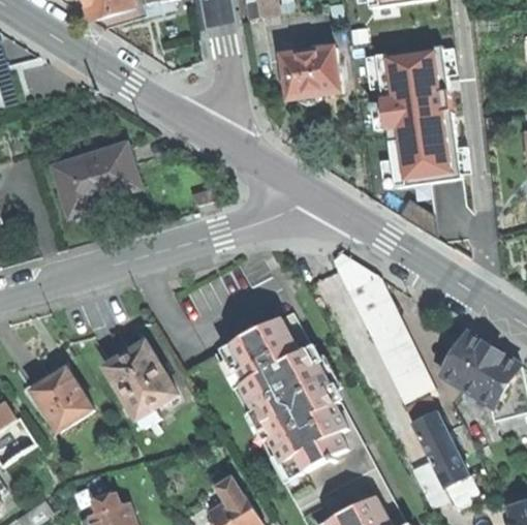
[(88,0),(93,17),(133,4),(132,0),(88,0)]
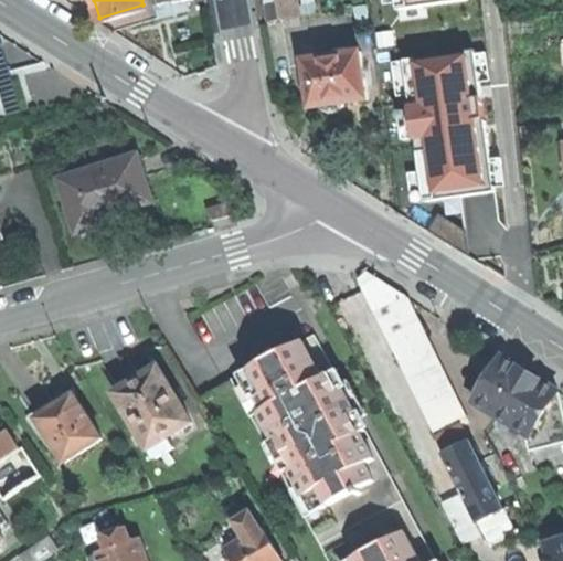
[(278,17),(298,13),(295,0),(265,0),(267,14),(278,13),(278,17)]
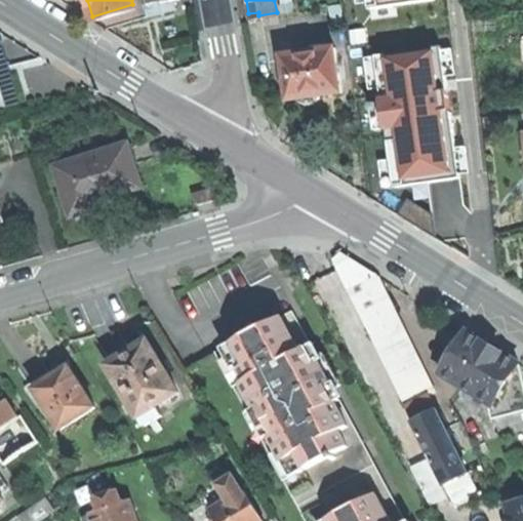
[(456,176),(436,39),(367,49),(388,187),(438,178),(456,176)]
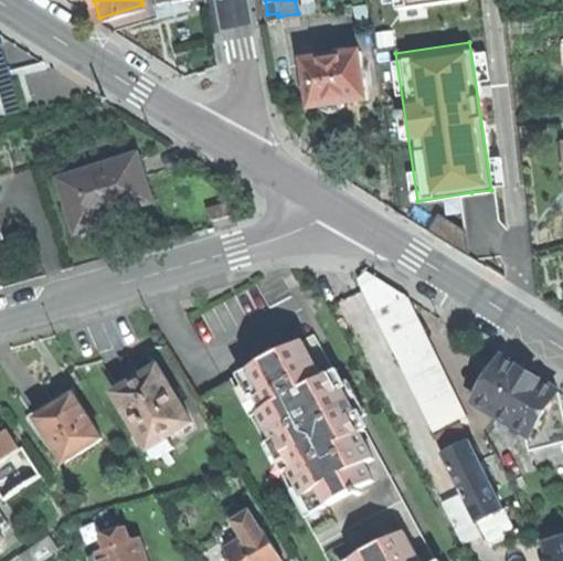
[(358,49),(301,59),(309,106),(319,104),(326,110),(336,108),(340,99),(352,98),(365,96),(358,49)]
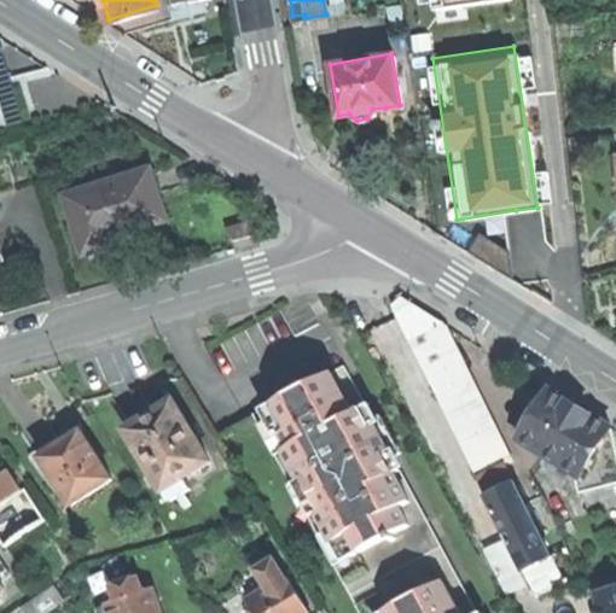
[(67,192),(86,249),(118,238),(116,232),(138,225),(167,215),(151,164),(67,192)]
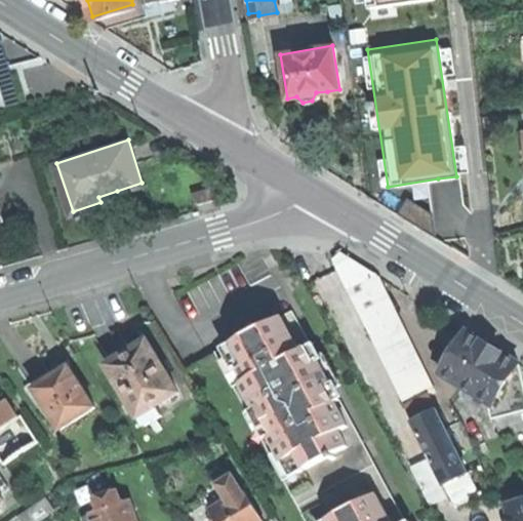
[(189,169),(193,183),(204,178),(200,165),(189,169)]
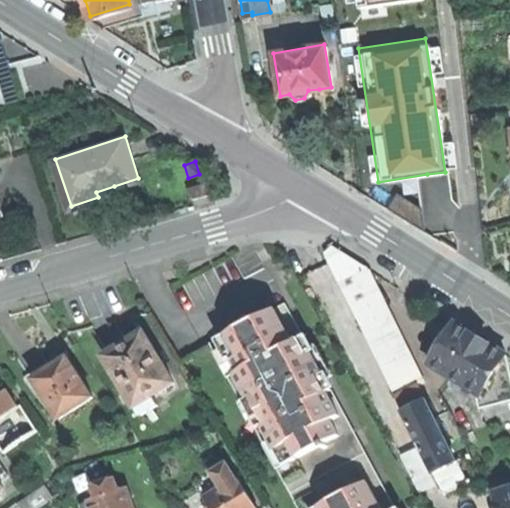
[(332,244),(327,250),(434,470),(457,458),(361,268),(365,264),(332,244)]
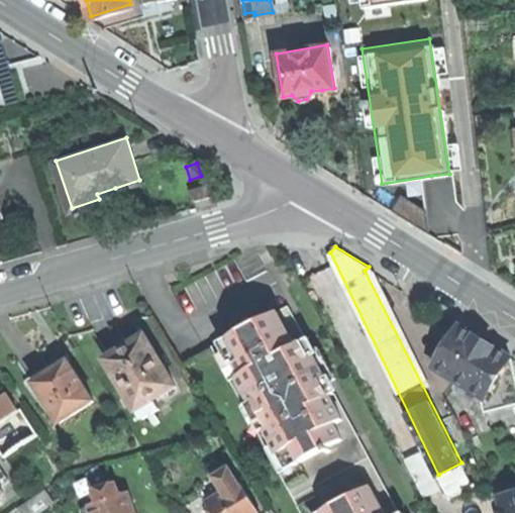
[(283,301),(209,341),(301,512),(398,512),(331,389),(283,301)]
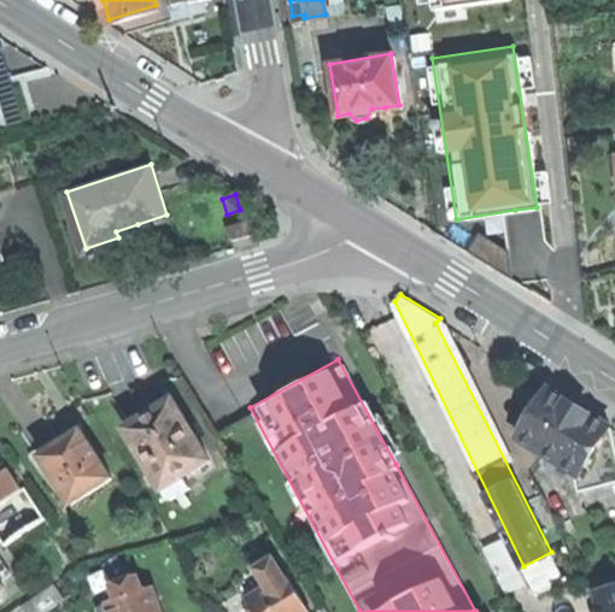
[(517,433),(578,471),(608,423),(577,404),(548,386),(517,433)]
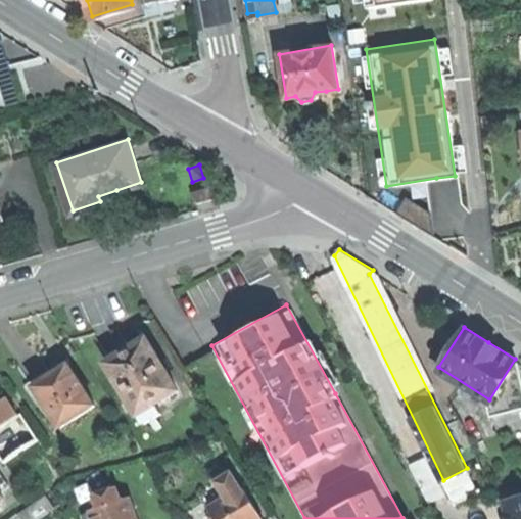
[(104,361),(142,421),(157,411),(152,402),(176,387),(144,336),(122,350),(104,361)]
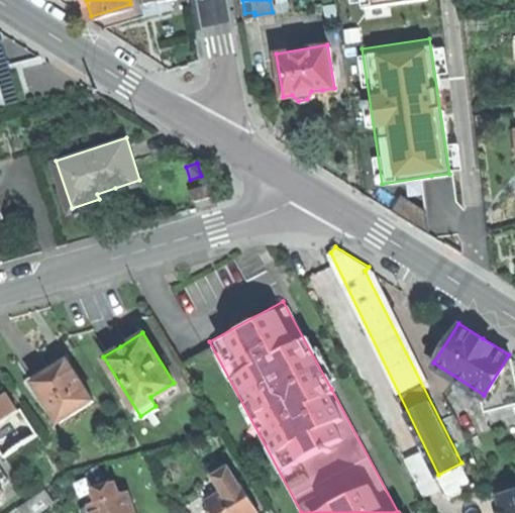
[(514,385),(514,375),(509,354),(484,395),(487,406),(512,398),(509,388),(514,385)]
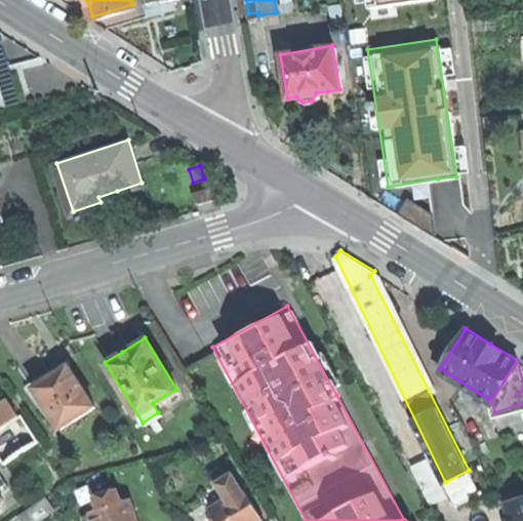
[(48,405),(61,425),(92,403),(67,363),(53,371),(34,384),(48,405)]
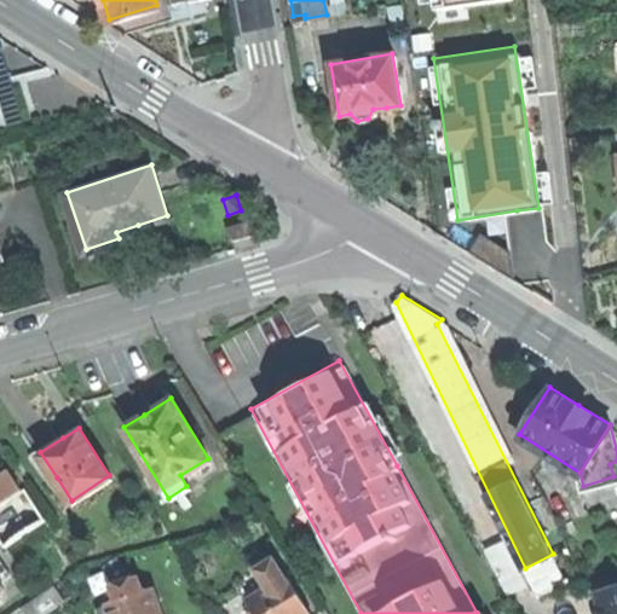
[(51,481),(57,478),(40,452),(63,438),(58,430),(44,439),(30,449),(51,481)]
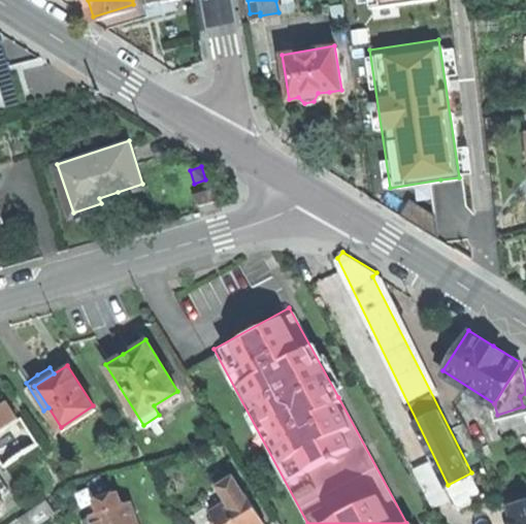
[(0,426),(7,421),(15,416),(4,400),(0,402),(0,426)]
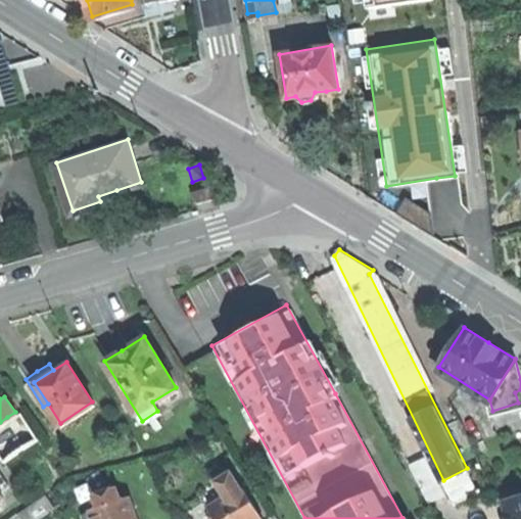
[(0,455),(2,458),(25,442),(7,417),(0,422),(0,455)]
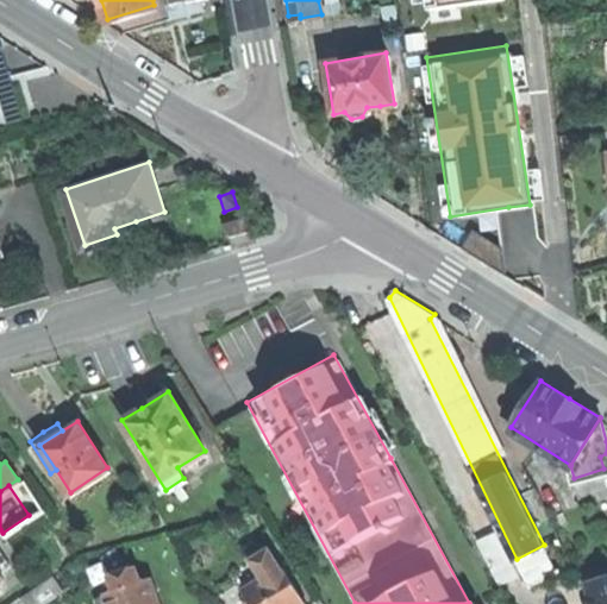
[(249,555),(263,577),(281,566),(270,548),(264,553),(261,548),(249,555)]
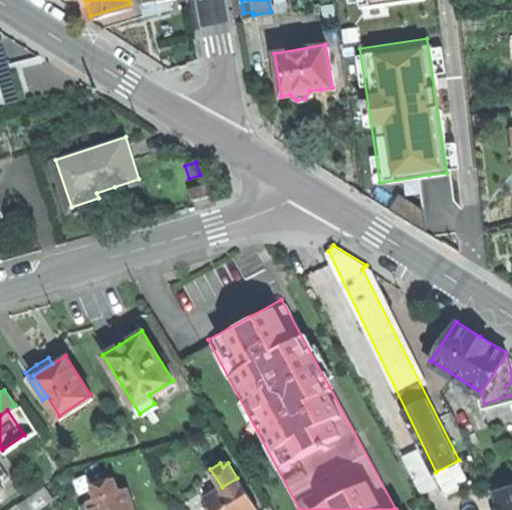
[(206,498),(213,509),(254,509),(257,508),(237,478),(222,487),(206,498)]
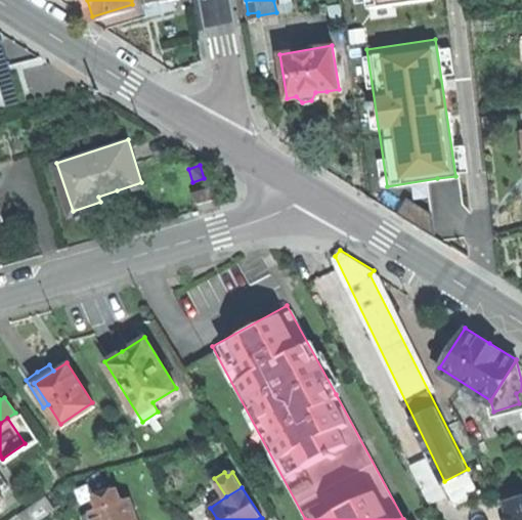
[(94,519),(136,519),(129,495),(119,500),(115,488),(97,494),(100,507),(91,510),(94,519)]
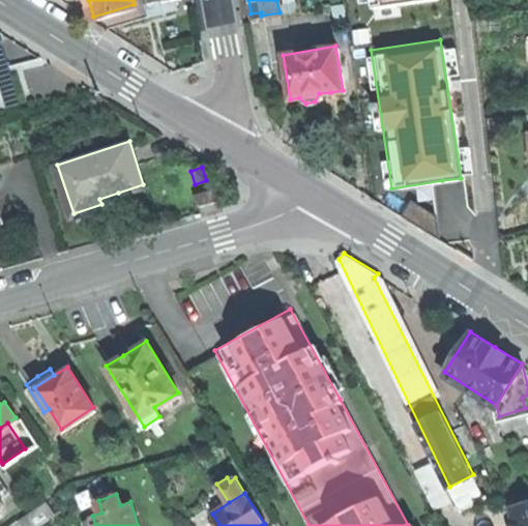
[(527,525),(527,501),(511,506),(516,525),(527,525)]
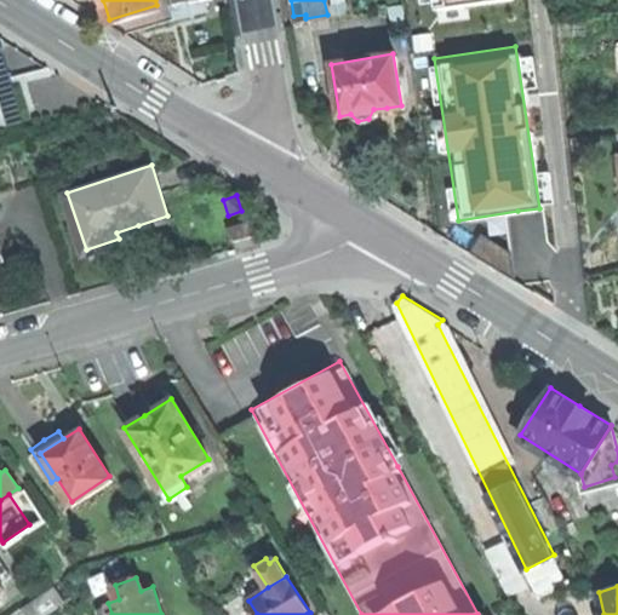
[(102,614),(112,614),(108,603),(99,605),(102,614)]
